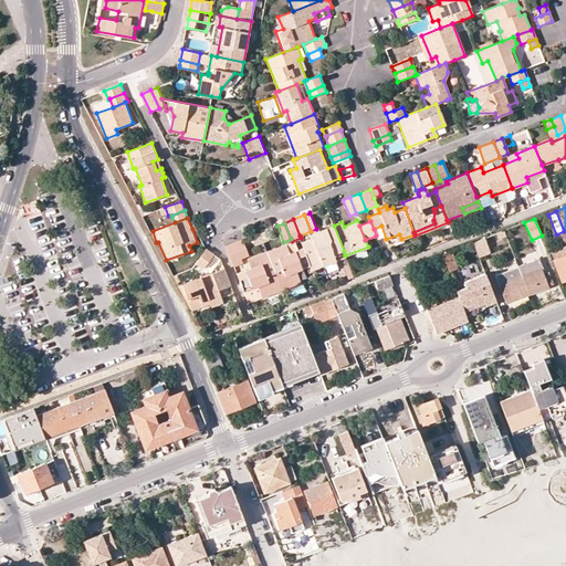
[(311,265),(313,270),(336,260),(334,254),(344,251),(334,226),(318,231),(321,237),(314,240),(313,238),(302,242),(304,248),(311,265)]
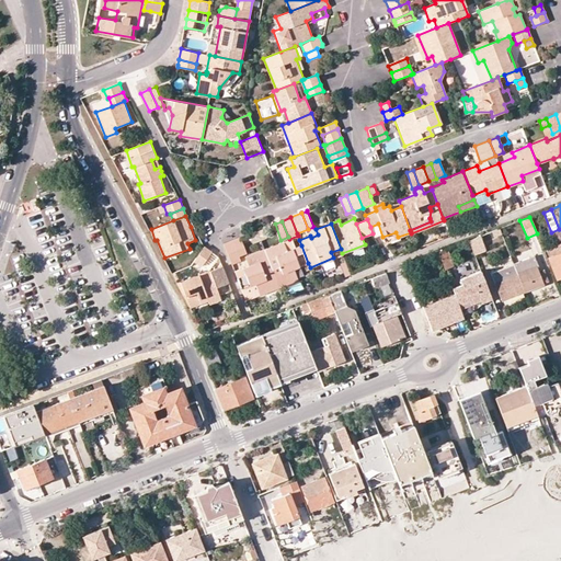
[(264,228),(258,230),(261,239),(267,237),(264,228)]
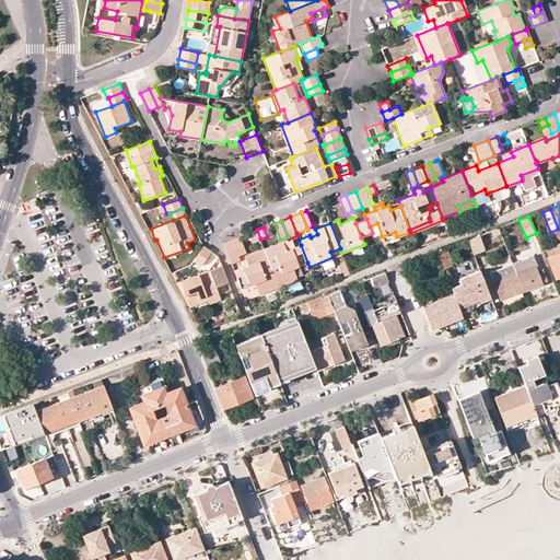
[(257,230),(251,233),(254,242),(260,238),(257,230)]
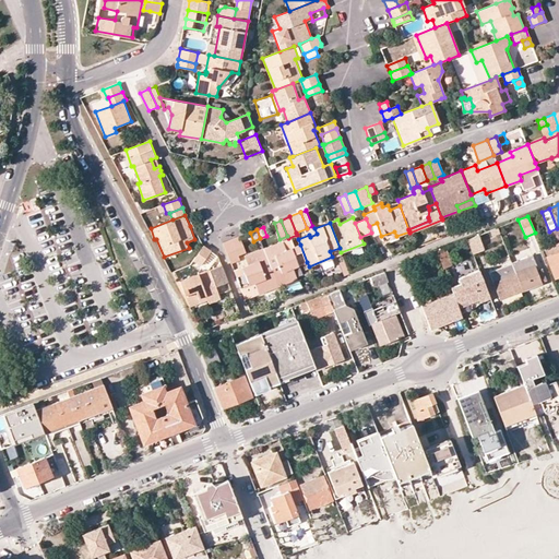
[(394,232),(381,236),(383,241),(396,236),(394,232)]
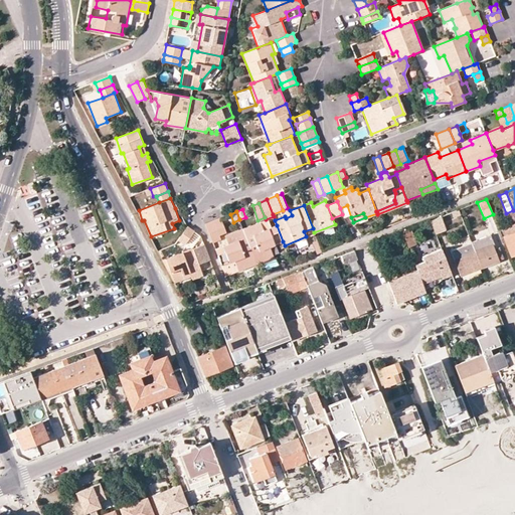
[(430,220),(435,233),(445,229),(440,216),(430,220)]
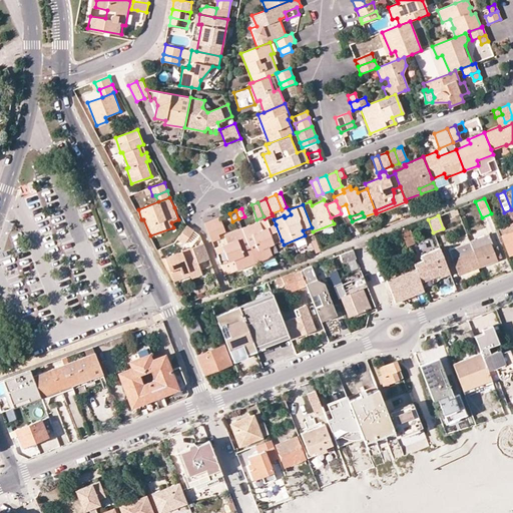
[(213,219),(218,233),(225,231),(219,216),(213,219)]
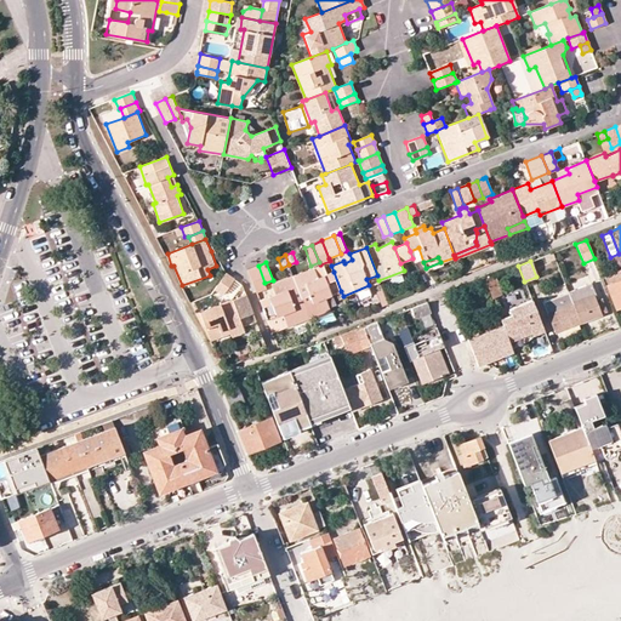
[(248,269),(257,292),(267,289),(265,283),(258,266),(248,269)]
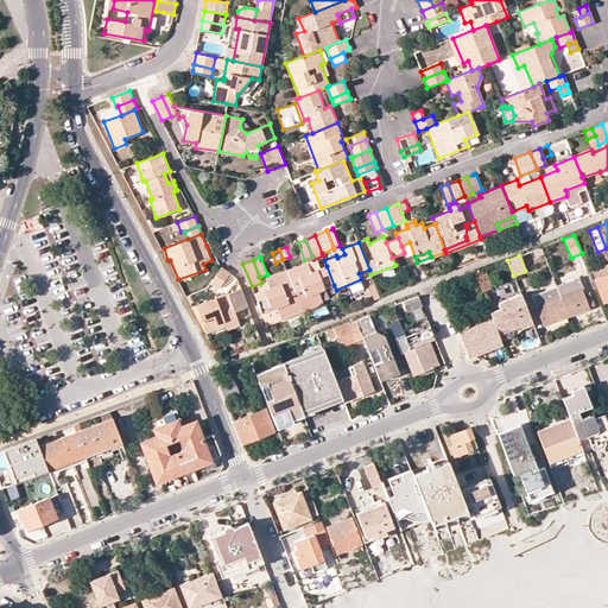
[(287,270),(303,311),(324,303),(320,291),(334,285),(327,266),(311,272),(308,261),(287,270)]
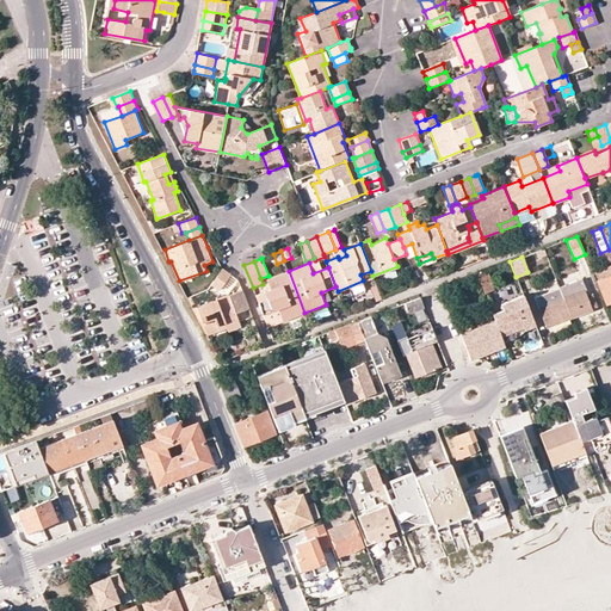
[(610,266),(593,273),(596,281),(610,275),(610,266)]
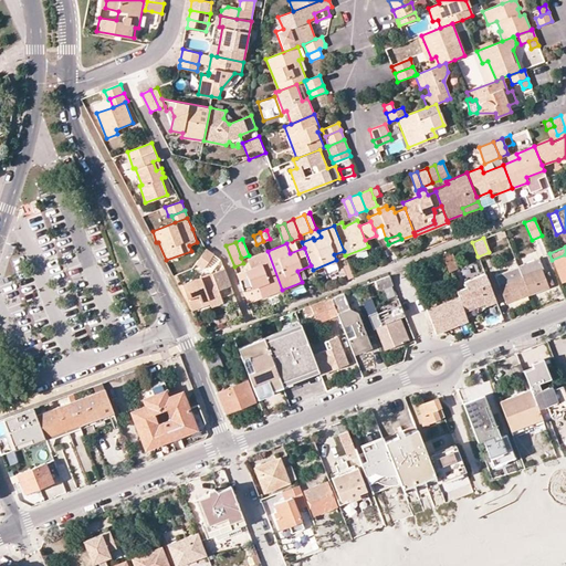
[(206,249),(197,263),(205,269),(213,254),(206,249)]
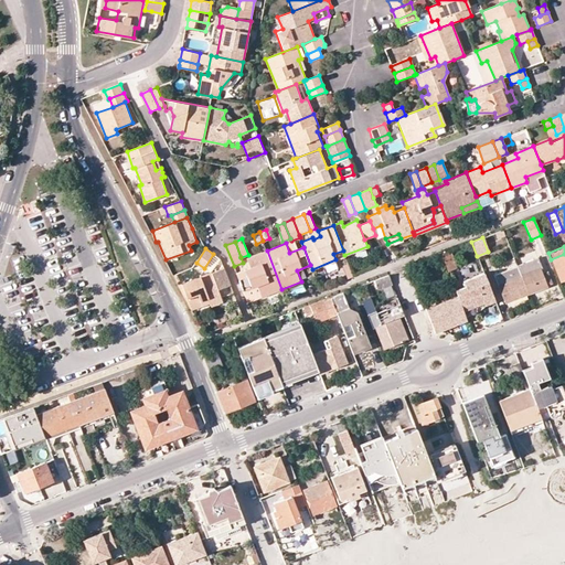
[(281,289),(267,251),(247,258),(251,267),(236,273),(244,290),(258,285),(263,297),(281,289)]
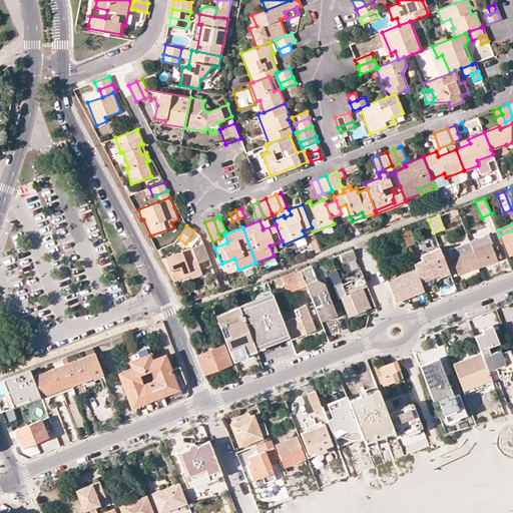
[(401,230),(406,245),(414,242),(408,227),(401,230)]
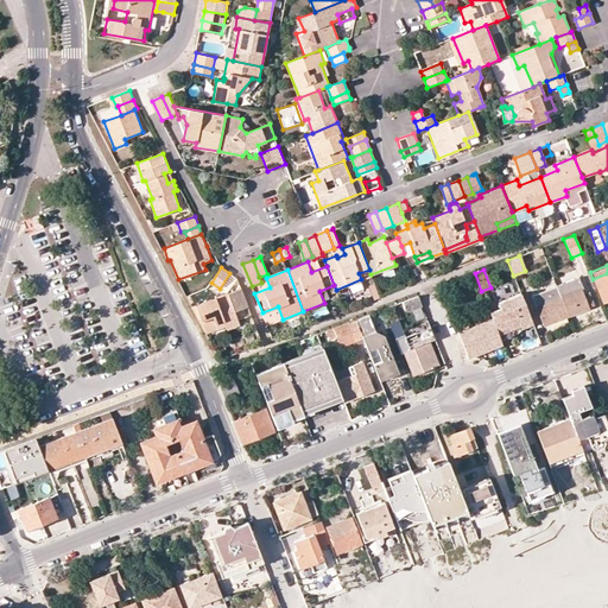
[(229,273),(220,289),(227,293),(236,277),(229,273)]
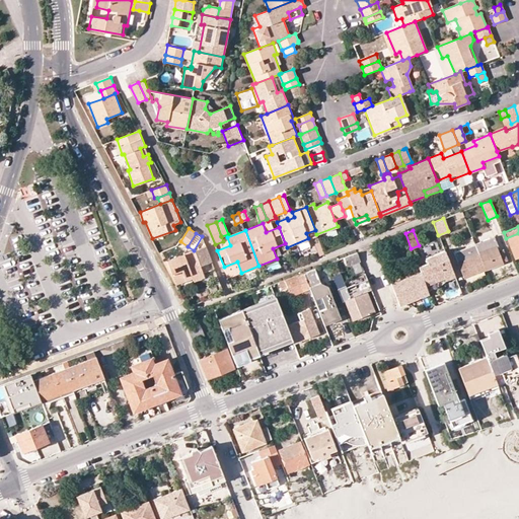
[(518,233),(506,238),(515,260),(518,257),(518,233)]
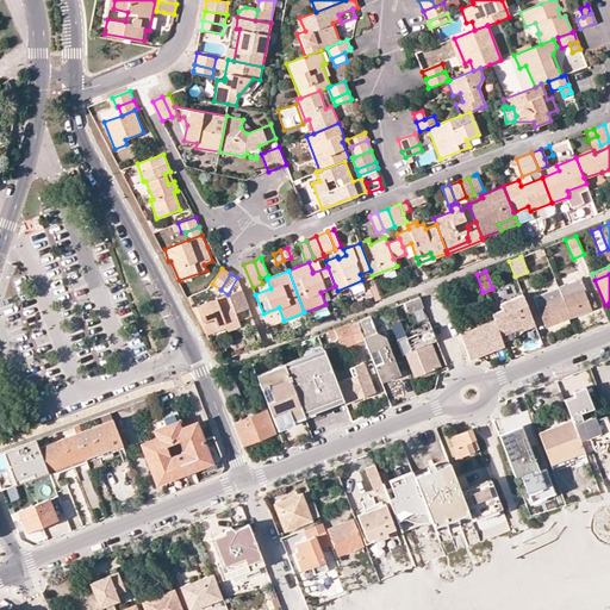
[(561,297),(571,318),(591,310),(590,309),(585,296),(583,291),(585,290),(580,278),(558,286),(559,288),(561,297)]
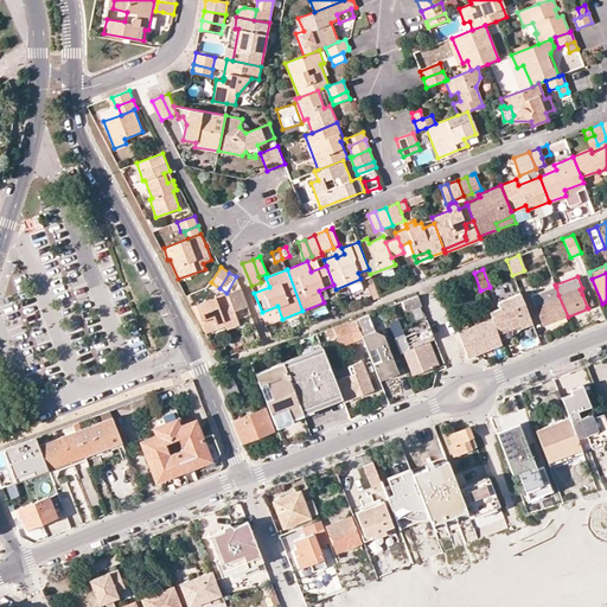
[(369,285),(374,299),(379,296),(374,282),(369,285)]
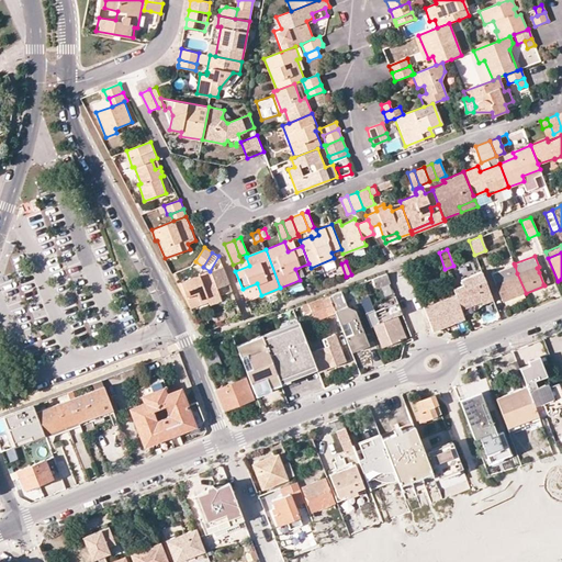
[(229,282),(223,266),(210,271),(216,288),(229,282)]
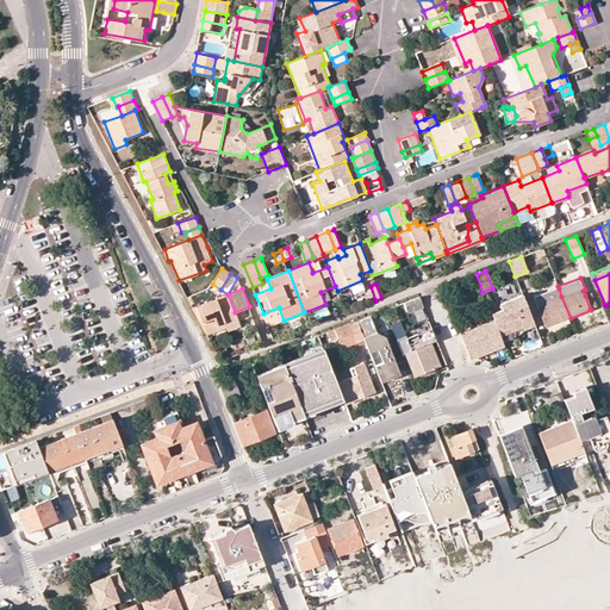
[(545,328),(571,318),(561,297),(559,288),(534,298),(545,328)]
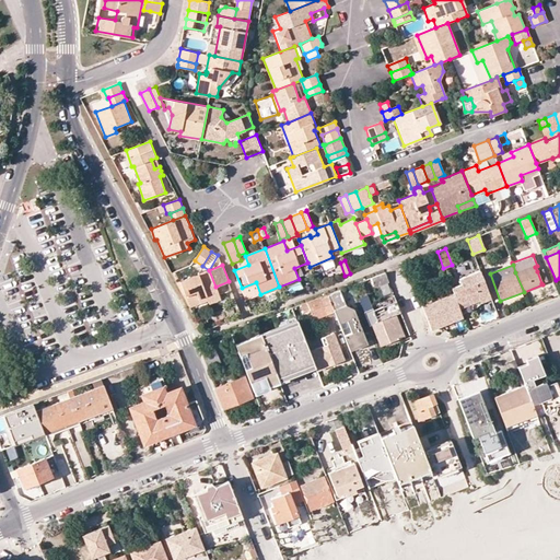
[(537,271),(541,283),(547,281),(543,269),(537,271)]
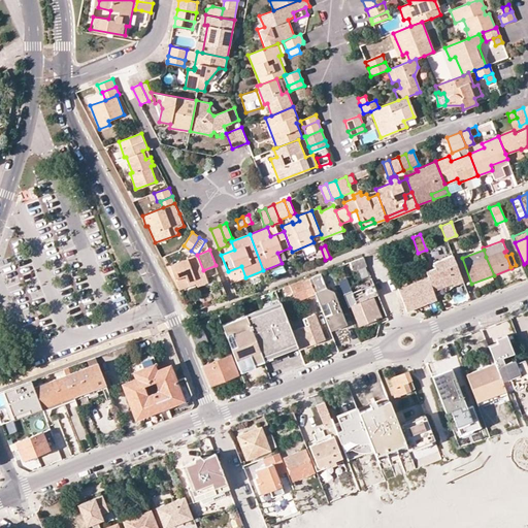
[(197,255),(166,266),(178,290),(196,284),(197,286),(207,283),(203,270),(197,255)]
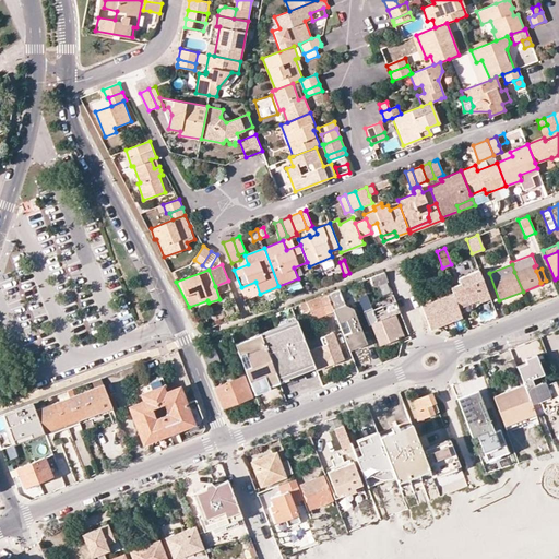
[(478,270),(459,278),(460,282),(460,283),(467,301),(467,302),(470,306),(489,298),(488,294),(480,273),(478,270)]
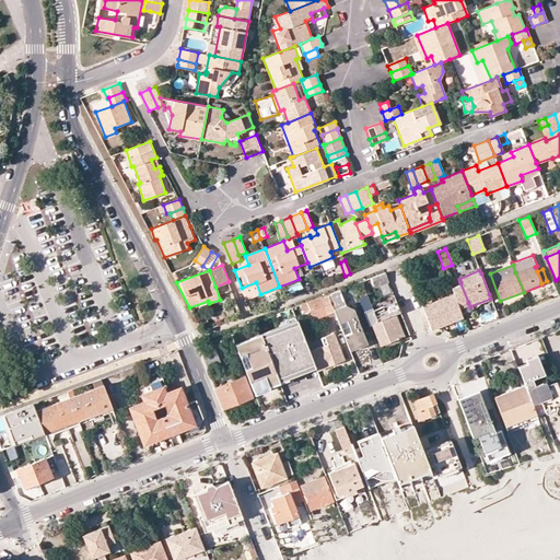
[(385,275),(374,279),(377,288),(388,283),(385,275)]
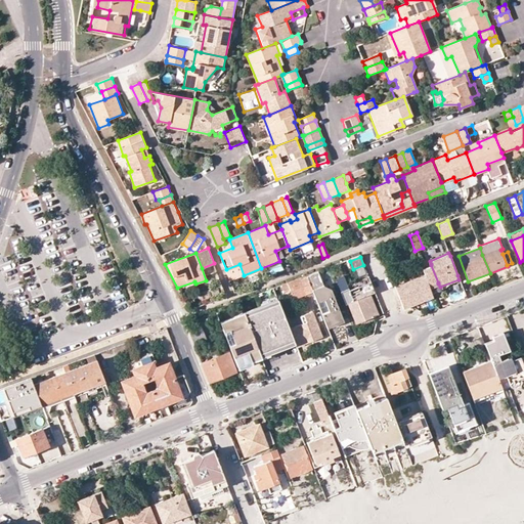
[(239,264),(226,269),(230,280),(244,275),(239,264)]
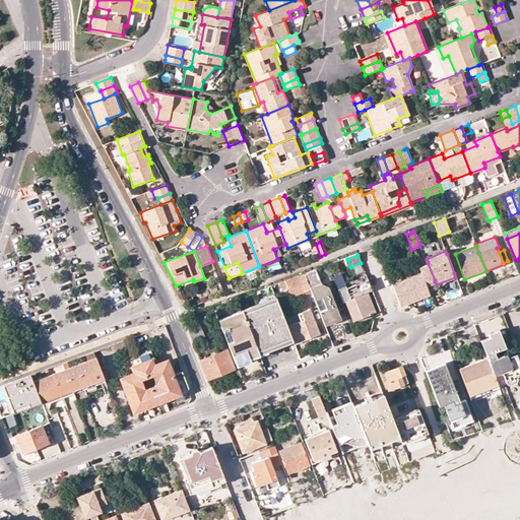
[(428,263),(418,267),(420,272),(427,285),(435,281),(435,280),(428,263)]
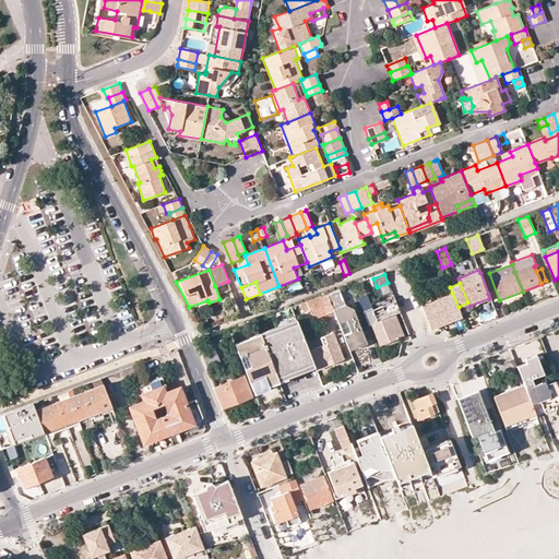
[(366,343),(353,308),(345,304),(340,288),(326,294),(333,311),(339,323),(348,351),(366,343)]
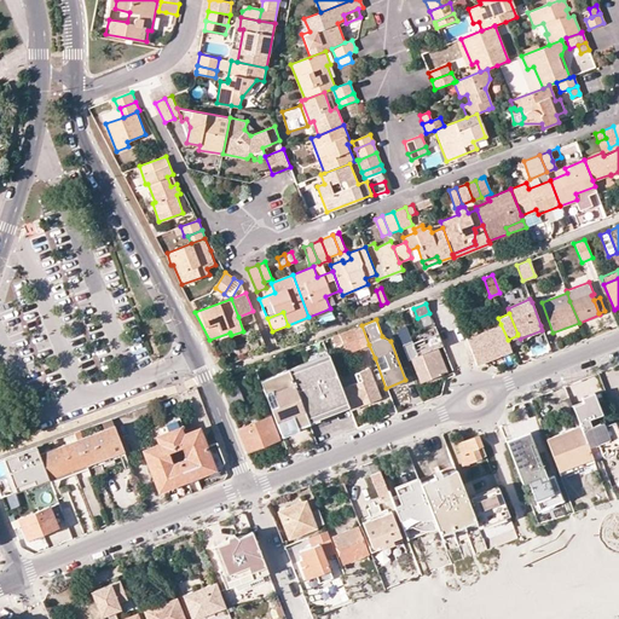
[(466,337),(475,364),(512,350),(508,340),(501,324),(466,337)]
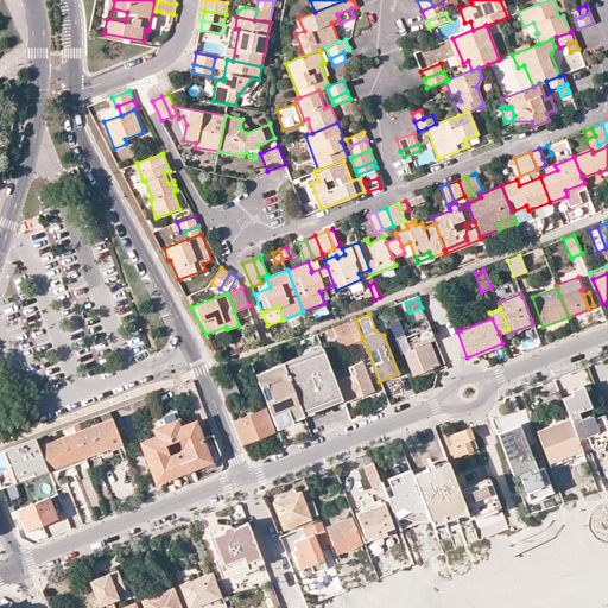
[(355,320),(327,330),(331,340),(337,337),(341,347),(362,339),(355,320)]
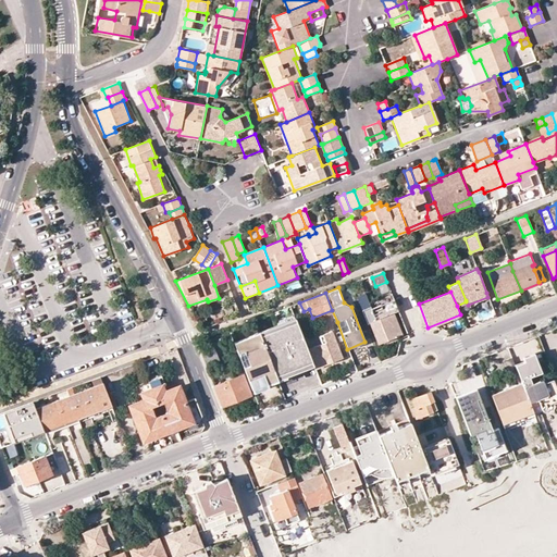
[(366,294),(356,297),(374,344),(401,333),(393,313),(398,311),(395,304),(381,308),(380,306),(371,309),(366,294)]
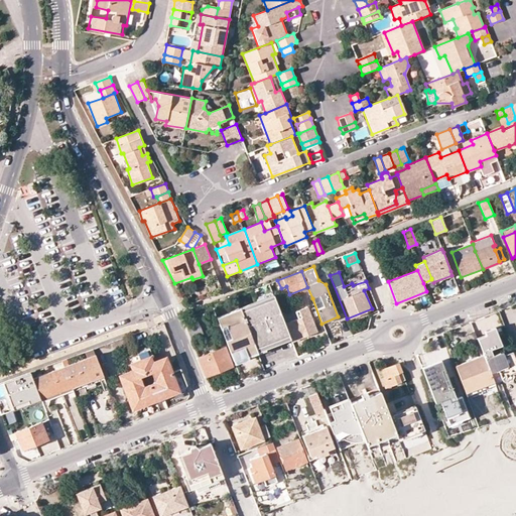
[(241,307),(257,351),(290,338),(285,324),(274,295),(241,307)]
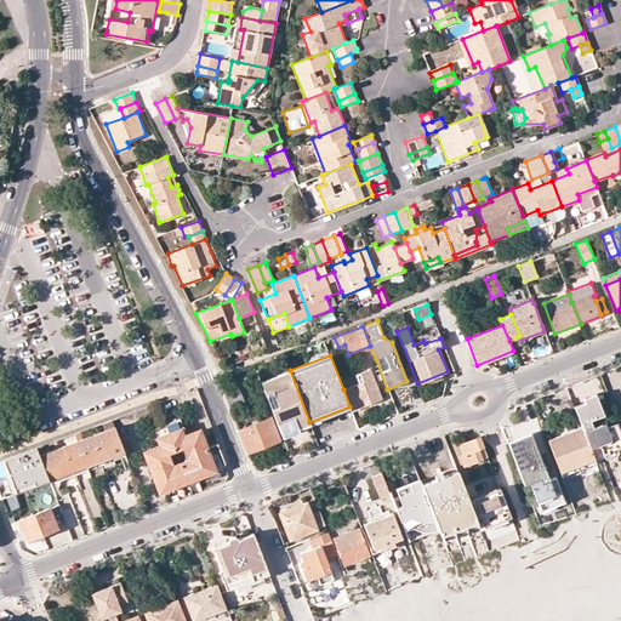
[(309,422),(290,370),(261,381),(283,434),(311,425),(309,422)]
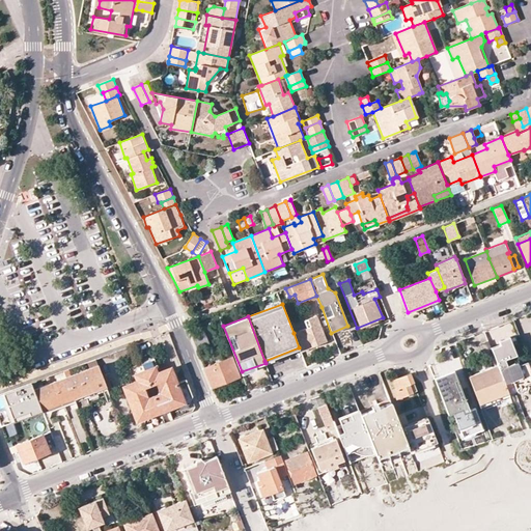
[(326,342),(316,317),(310,319),(311,323),(305,325),(306,328),(294,333),(299,347),(301,352),(326,342)]
